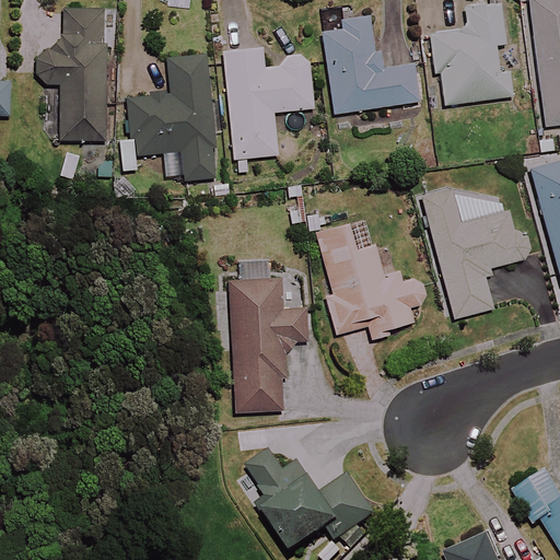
[(559,0),(528,0),(545,128),(559,125),(559,0)]
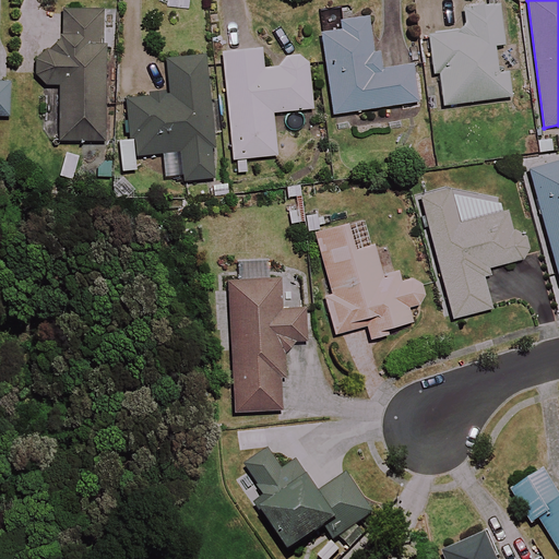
[(507,45),(502,6),(464,10),(466,32),(429,36),(433,75),(439,74),(443,106),(511,97),(508,71),(497,72),(494,47),(507,45)]
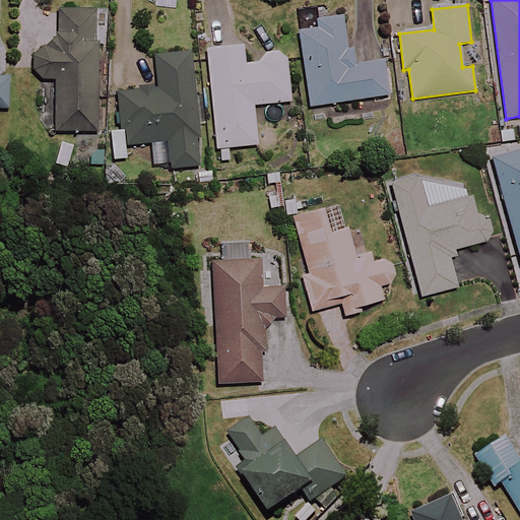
[(102,44),(104,11),(58,9),(57,49),(36,49),(35,78),(58,79),(56,130),(99,132),(102,44)]
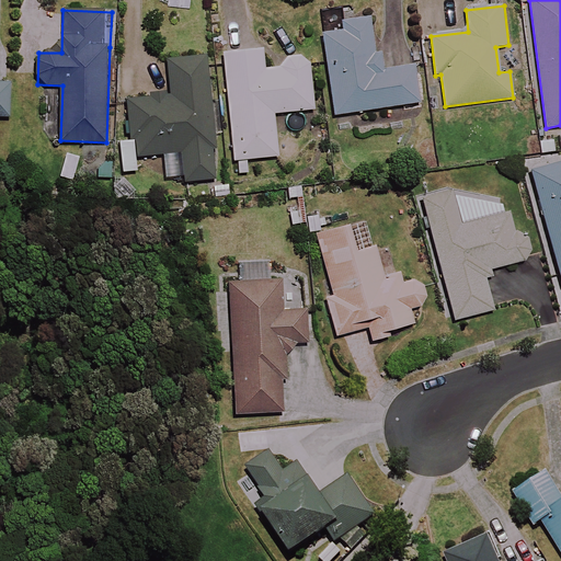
[(380,71),(373,19),(343,23),(345,33),(323,36),(334,115),(421,103),(415,66),(380,71)]
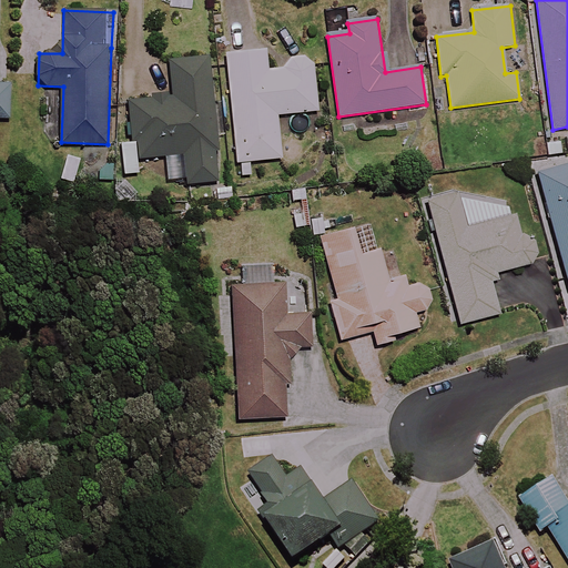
[(269,71),(266,50),(226,53),(236,163),(282,159),(277,115),(317,112),(313,58),(286,60),(287,69),(269,71)]
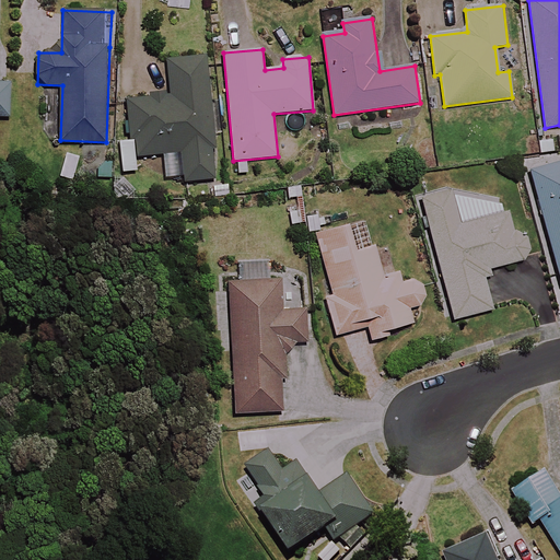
[(216,143),(210,57),(168,60),(171,95),(128,98),(131,156),(183,153),(184,182),(214,179),(212,143),(216,143)]
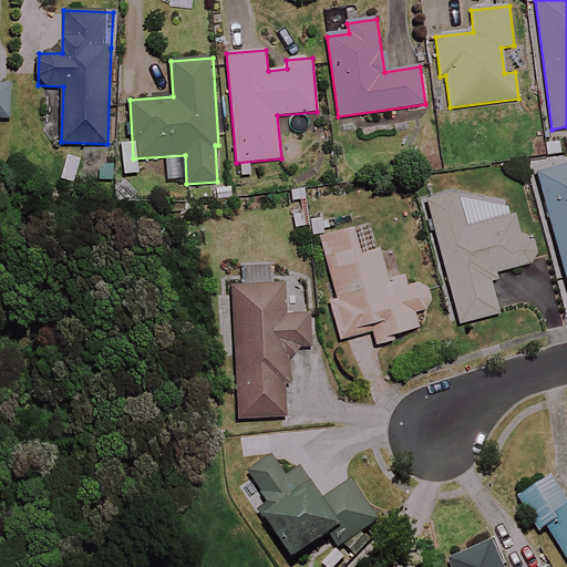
[(0,84),(0,119),(10,120),(12,85),(0,84)]
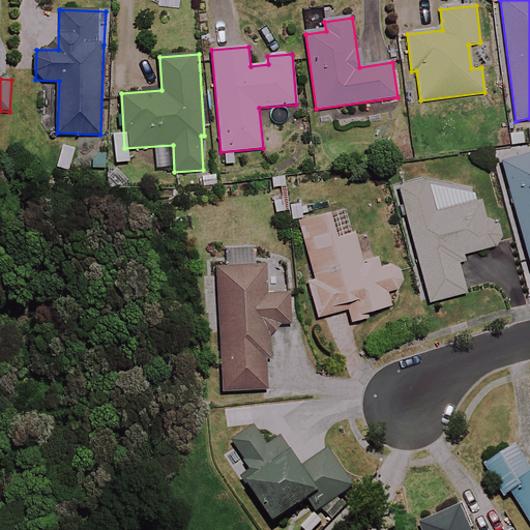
[(529,155),(502,164),(529,262),(529,155)]
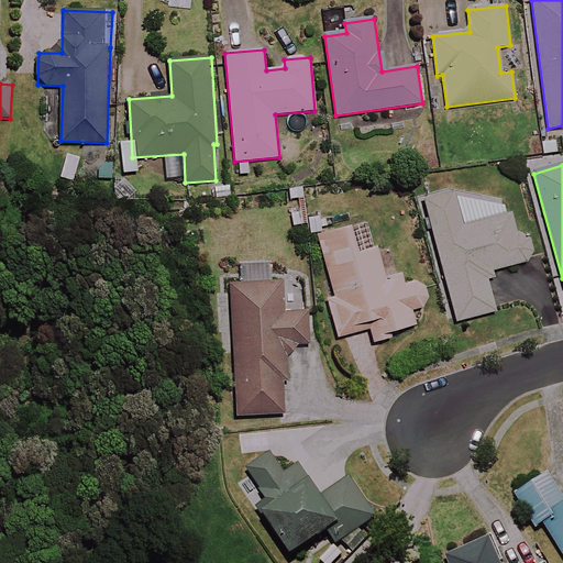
[(463,223),(454,191),(424,199),(456,321),(495,310),(485,272),(533,258),(528,236),(517,239),(510,211),(463,223)]
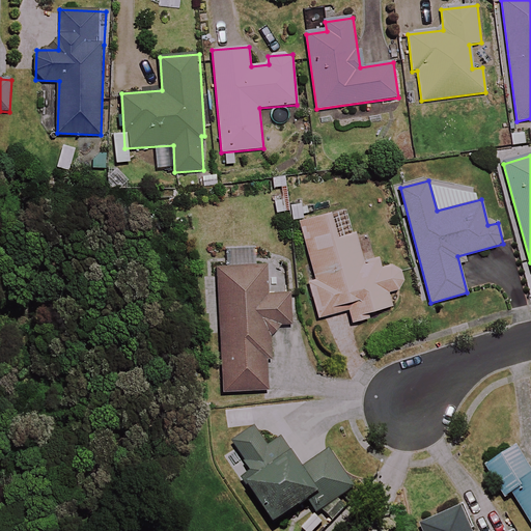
[(347,310),(352,324),(366,319),(364,314),(390,307),(387,292),(400,288),(395,267),(381,270),(378,258),(364,262),(356,233),(335,239),(329,215),(300,222),(315,280),(308,282),(317,318),(347,310)]
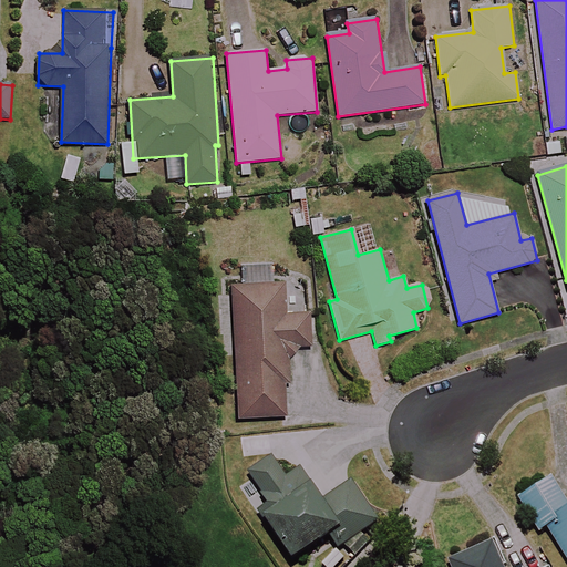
[(274,282),(272,268),(248,269),(248,284),(234,284),(239,419),(287,418),(286,383),(291,383),(290,349),(311,349),(310,315),(287,316),(286,281),(274,282)]
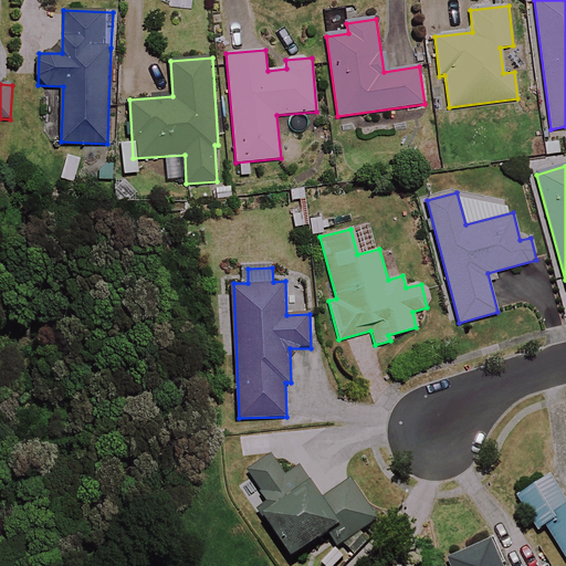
[(274,457),(250,473),(270,504),(260,512),(291,559),(328,534),(344,557),(365,543),(358,534),(378,521),(353,482),(324,501),(302,468),(287,477),(274,457)]
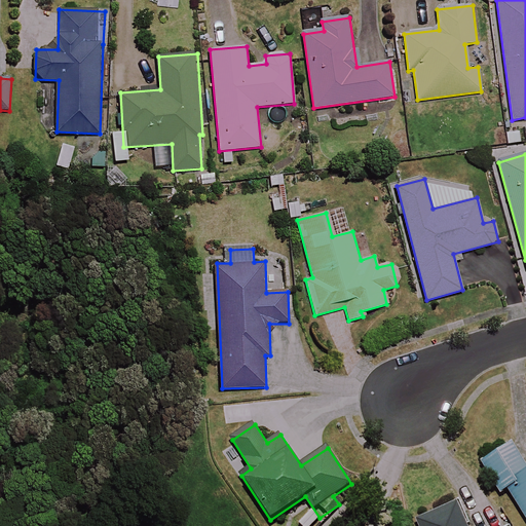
[(525,464),(513,445),(483,464),(500,493),(508,489),(525,519),(525,464)]
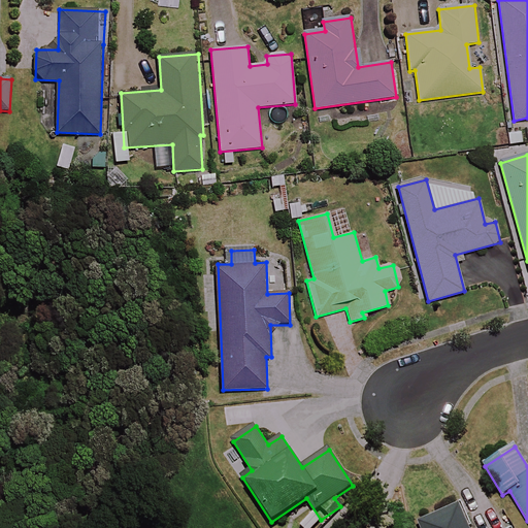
[(470,527),(460,504),(419,523),(421,527),(470,527)]
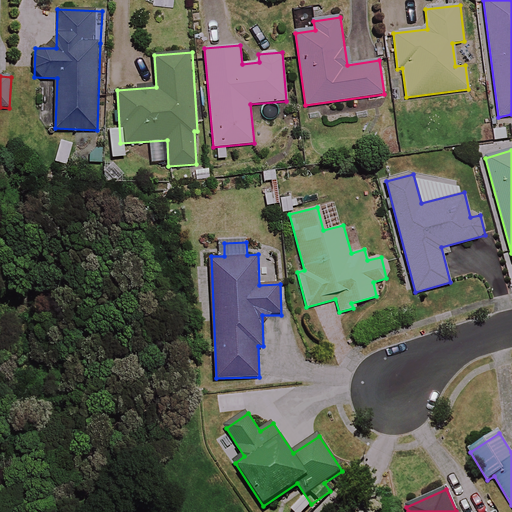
All buildings are outlined.
